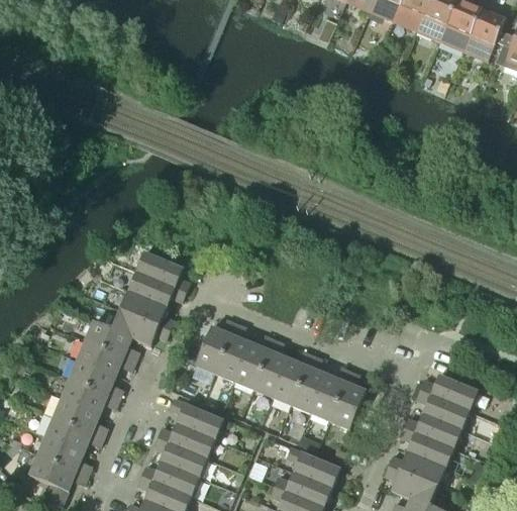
[(370,9),(374,0),(348,0),(370,9)]
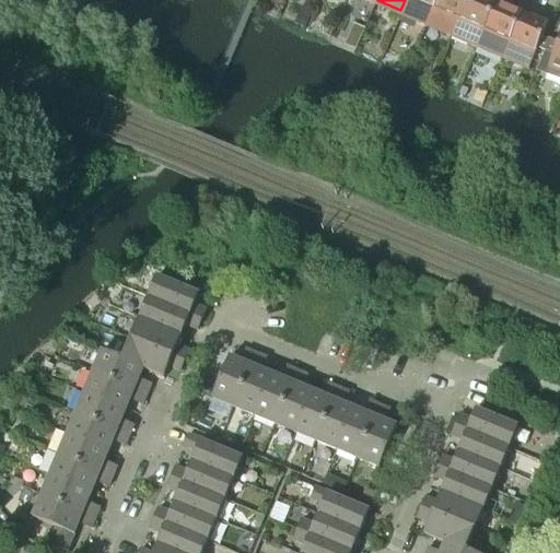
[(426,21),(434,0),(405,0),(400,10),(426,21)]
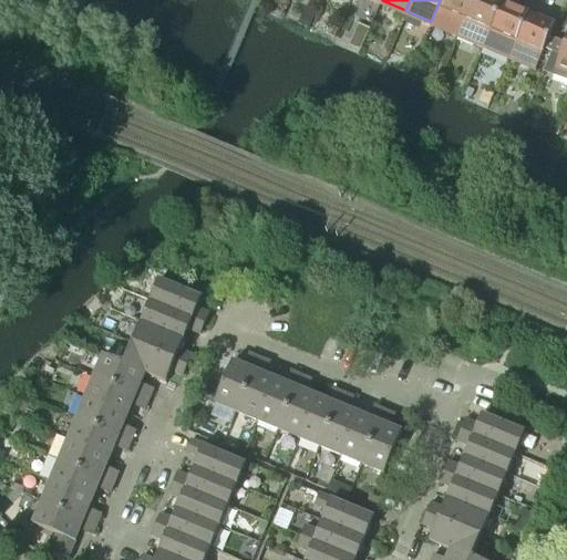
[(456,32),(470,0),(440,0),(431,21),(456,32)]
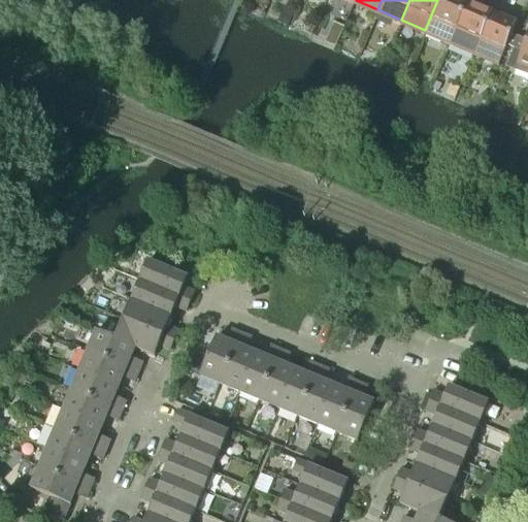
[(449,40),(465,0),(437,0),(425,30),(449,40)]
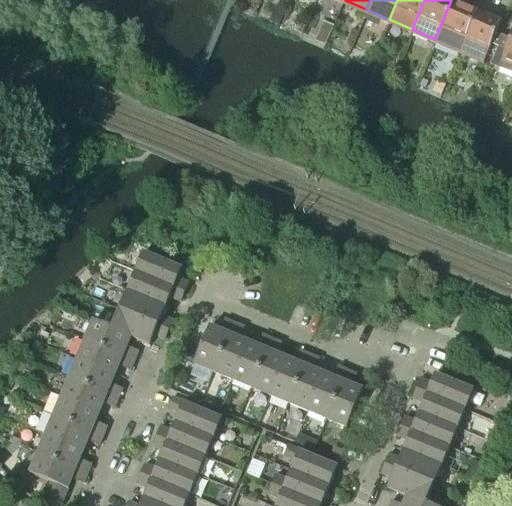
[(459,49),(476,7),(459,0),(451,0),(435,39),(459,49)]
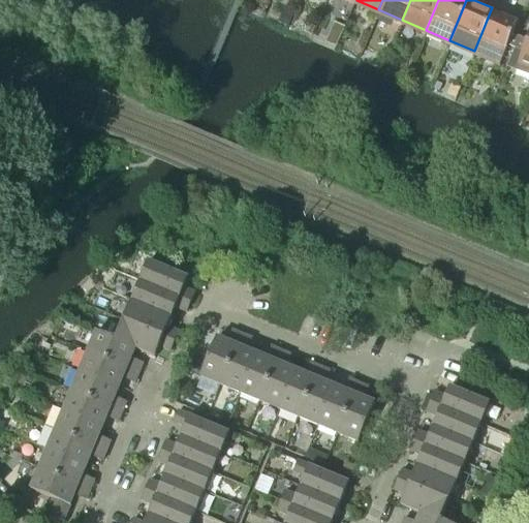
[(514,43),(519,32),(512,29),(517,18),(492,7),(474,51),(498,61),(507,40),(514,43)]
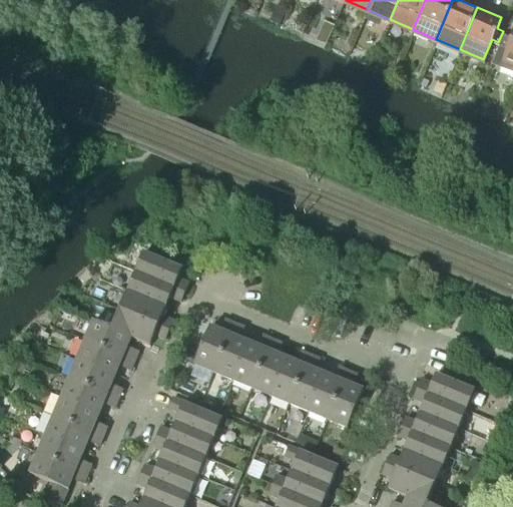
[(512,62),(512,22),(512,23),(512,27),(511,34),(503,31),(498,42),(506,45),(501,58),(512,62)]
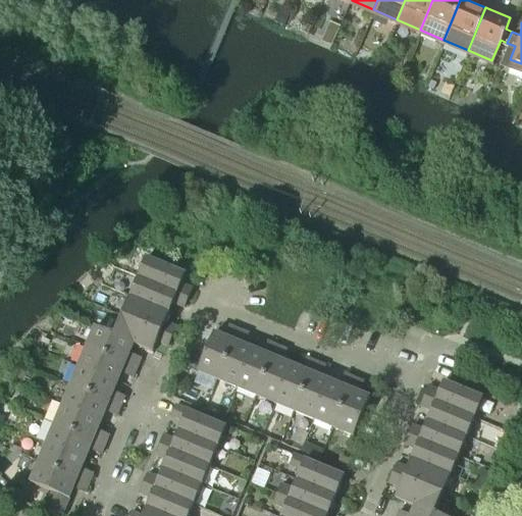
[(178,284),(185,269),(146,253),(138,272),(188,294),(192,284),(184,280),(183,285),(178,284)]
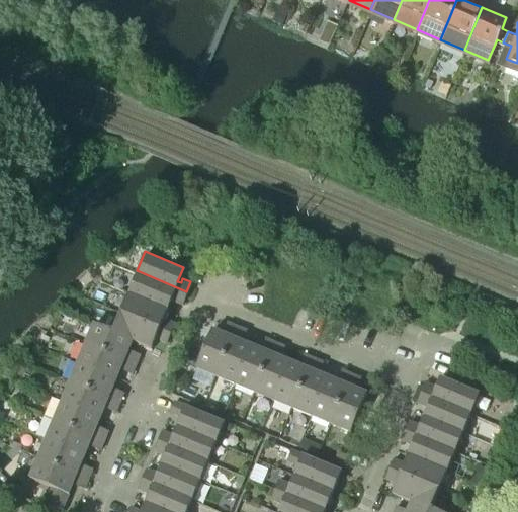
[(186,291),(137,270),(128,289),(167,306),(172,292),(176,294),(175,299),(182,302),(186,291)]
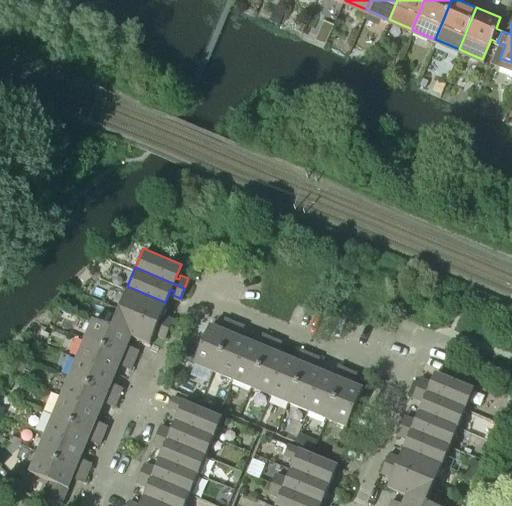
[(160,315),(165,302),(127,286),(119,306),(168,326),(172,316),(165,313),(163,317),(160,315)]
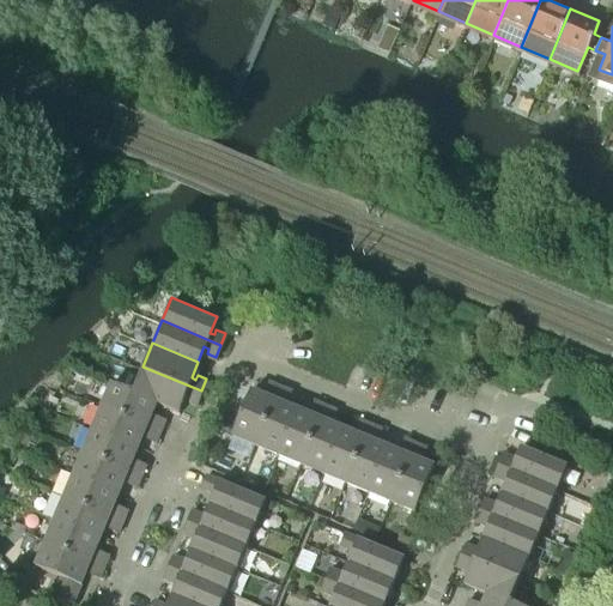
[(143,367),(133,388),(133,389),(156,399),(178,408),(186,392),(190,394),(188,398),(196,401),(201,391),(143,367)]
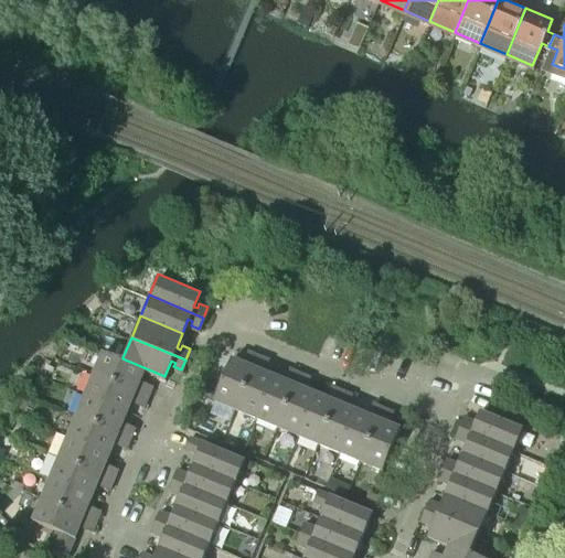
[(235,406),(257,352),(247,347),(244,355),(248,357),(246,361),(231,354),(213,397),(235,406)]
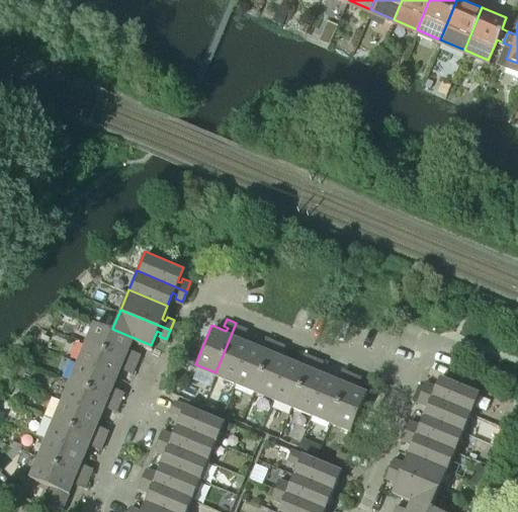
[(126,350),(132,337),(112,329),(112,328),(93,320),(85,339),(136,360),(139,351),(132,348),(131,351),(126,350)]
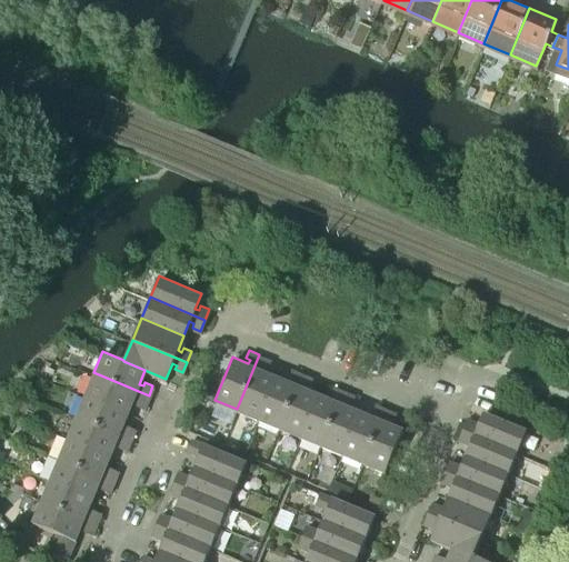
[(258,418),(276,375),(261,369),(262,365),(267,367),(270,359),(259,354),(237,409),(258,418)]
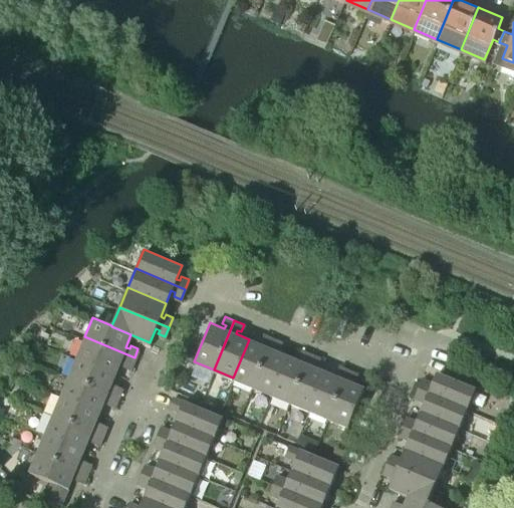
[(251,386),(272,335),(263,331),(260,339),(263,340),(262,344),(249,339),(233,377),(251,386)]
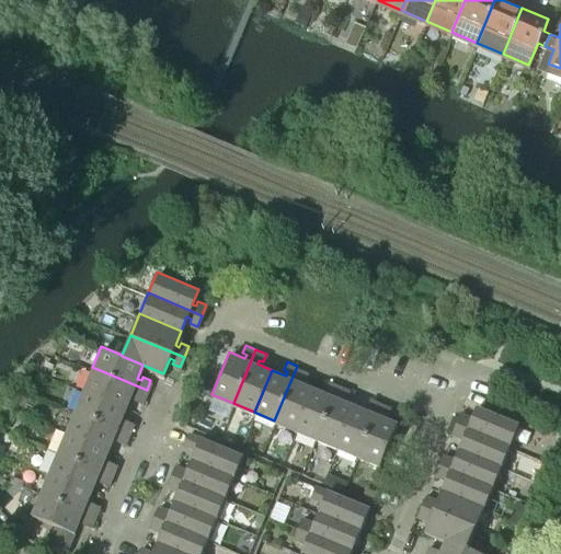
[(296,429),(313,387),(299,381),(300,377),(305,379),(308,370),(297,366),(274,420),(296,429)]
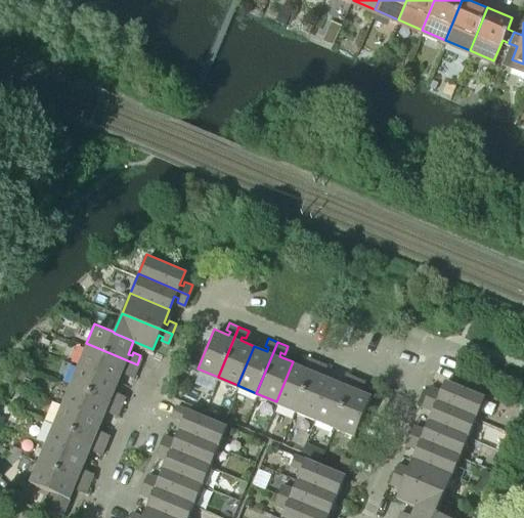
[(137,364),(86,343),(78,362),(118,379),(123,367),(127,368),(125,372),(133,375),(137,364)]
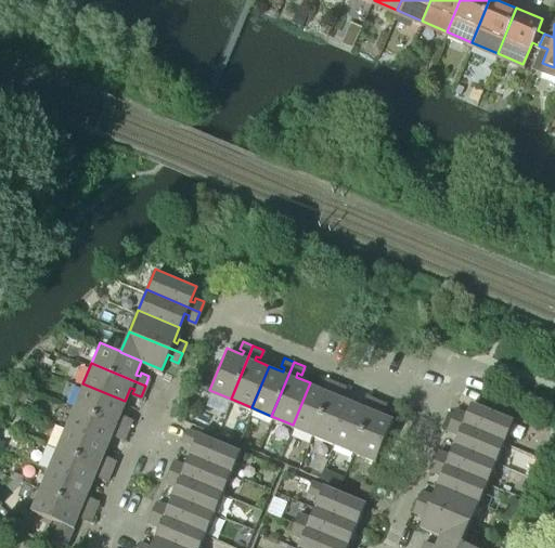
[(312,433),(335,379),(324,375),(321,382),(325,385),(323,389),(310,382),(293,425),(312,433)]
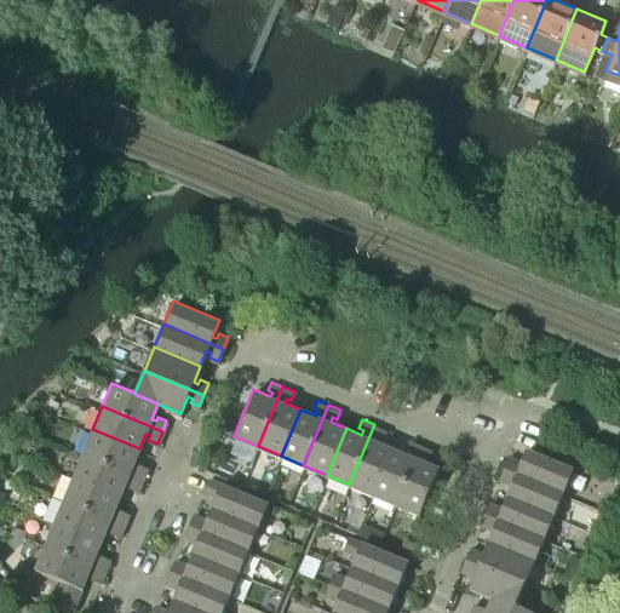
[(372,494),(391,447),(375,441),(378,436),(382,437),(385,429),(374,424),(349,485),(372,494)]
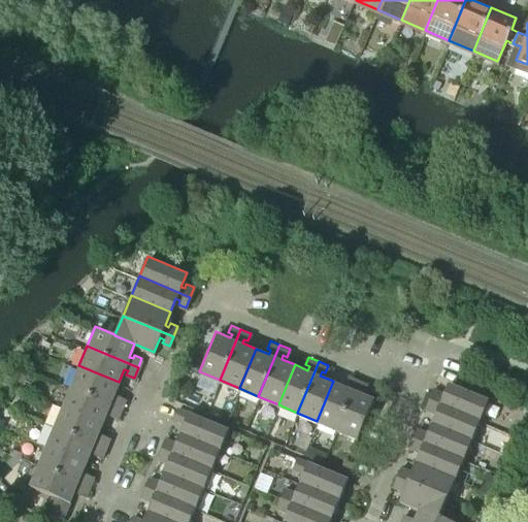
[(112,396),(119,382),(78,365),(71,385),(122,405),(126,397),(118,393),(117,397),(112,396)]
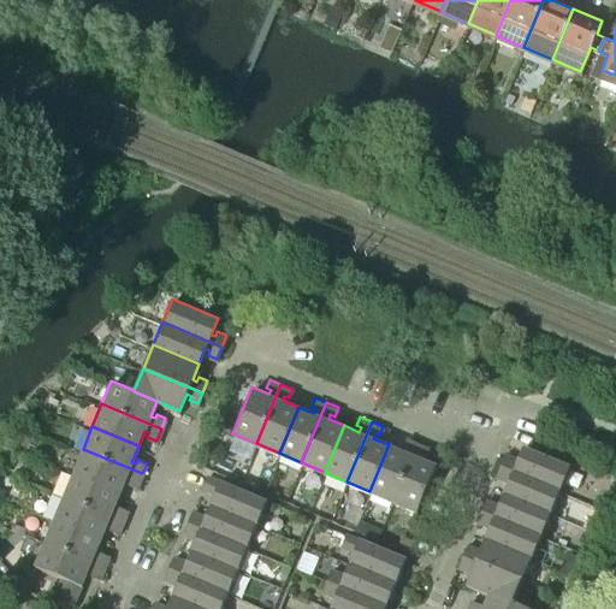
[(392,500),(416,441),(406,436),(402,444),(407,447),(404,450),(389,444),(369,491),(392,500)]
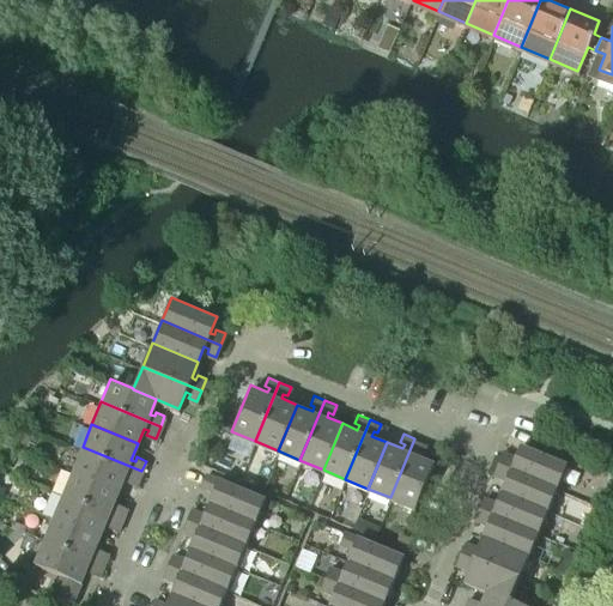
[(414,508),(434,461),(422,456),(417,454),(418,450),(423,452),(426,443),(414,438),(390,497),(414,508)]
